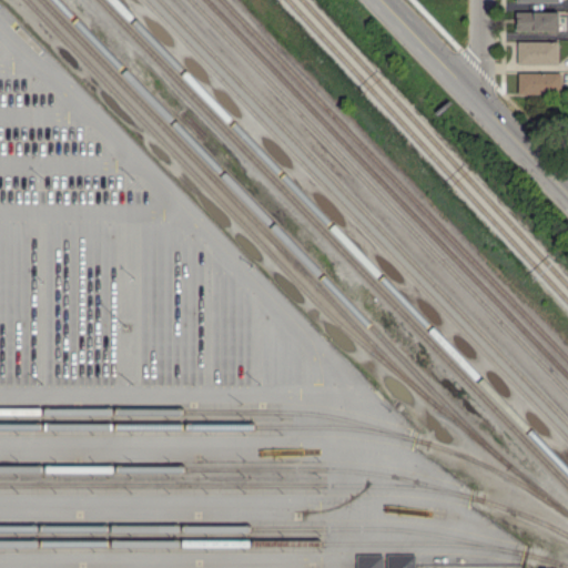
[(526,31),(517,31),(517,30),(514,30),(514,13),(526,13),(535,12),(535,13),(559,13),(559,30),(538,30),(538,31),(526,31)]
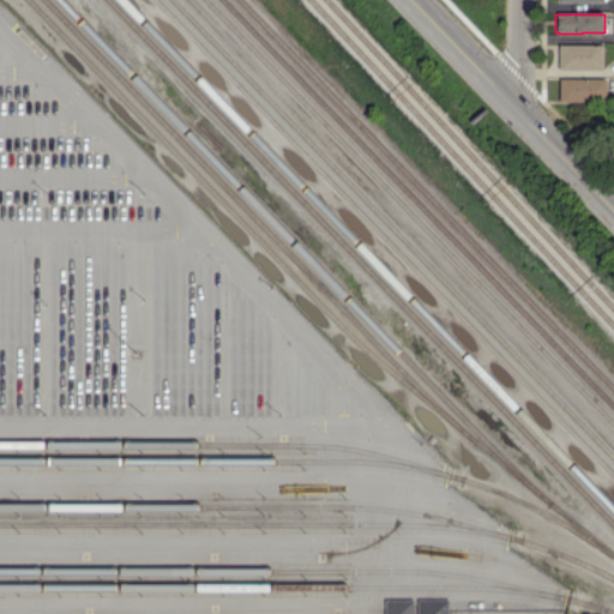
[(569,71),(560,71),(560,47),(569,47),(603,47),(603,71),(569,71)]
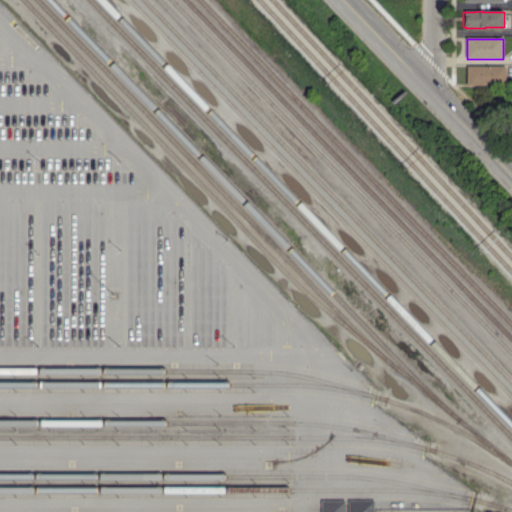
[(504,86),(473,85),(467,85),(467,67),(474,67),(505,67),(504,86)]
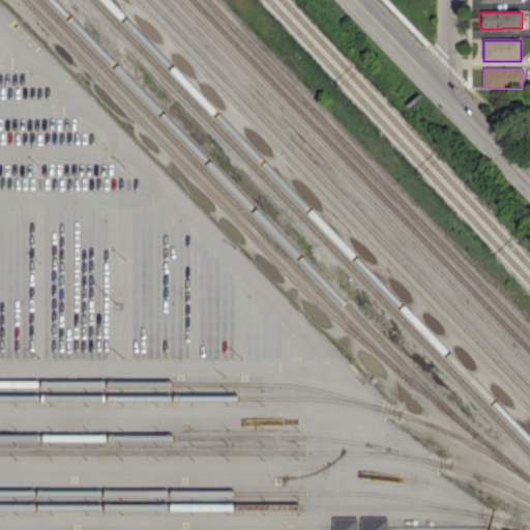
[(333,529),(333,519),(356,519),(356,529),(333,529)]
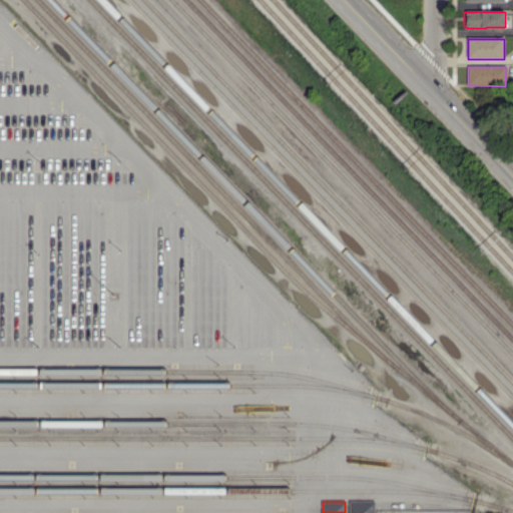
[(350,512),(350,502),(373,502),(373,512),(350,512)]
